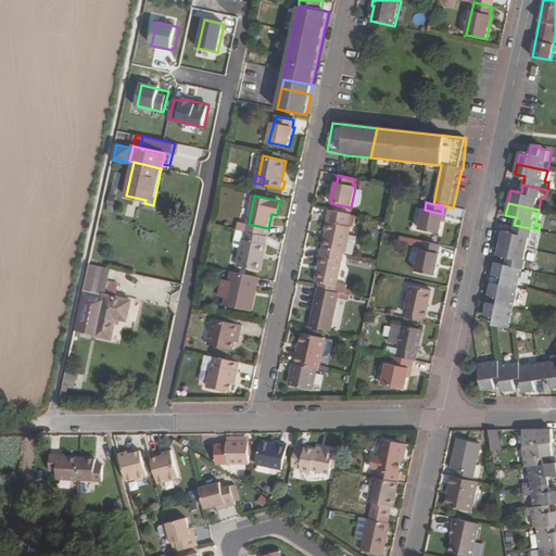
[(350,226),(352,215),(330,210),(326,230),(328,230),(324,248),(345,252),(346,252),(354,254),(357,243),(361,244),(362,243),(363,238),(362,237),(351,235),(352,226),(350,226)]
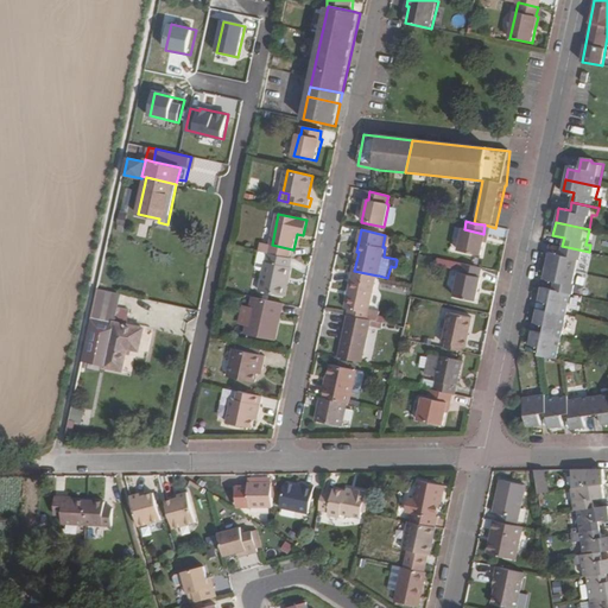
[(485,234),(483,234),(464,229),(463,229),(457,252),(480,257),(485,234)]
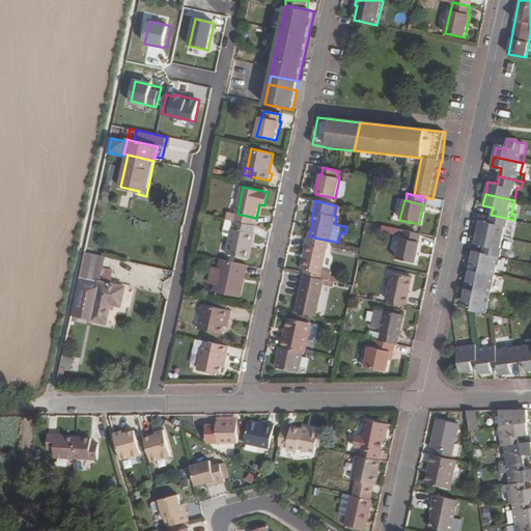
[(255,218),(238,214),(229,212),(228,219),(236,221),(254,224),(255,218)]
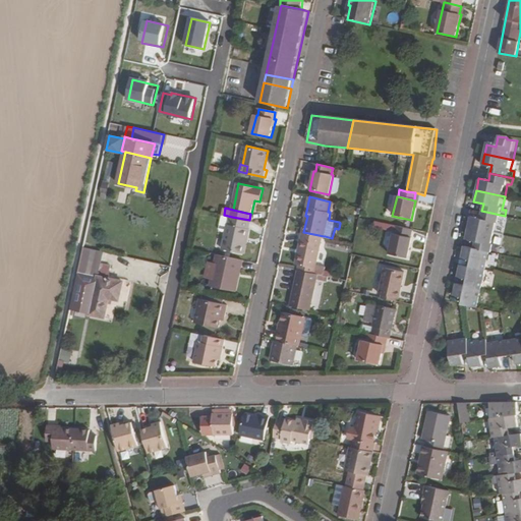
[(505,216),(481,211),(480,217),(470,215),(468,226),(497,232),(500,220),(503,221),(505,216)]
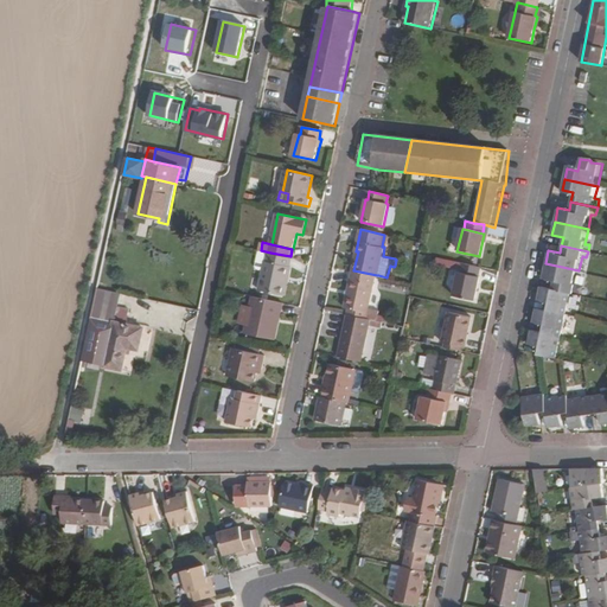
[(269,261),(270,253),(261,250),(257,266),(260,268),(264,270),(267,261),(269,261)]
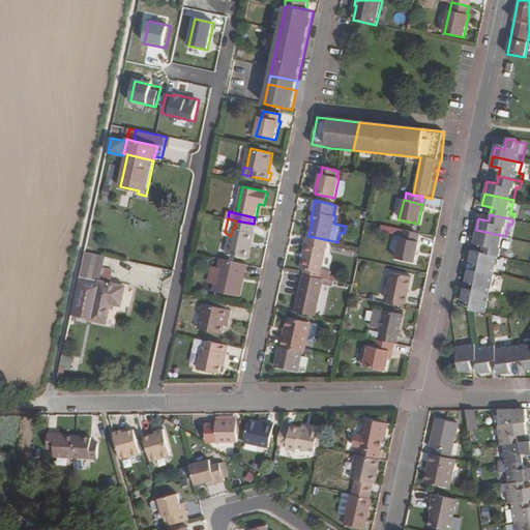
[(233,228),(228,253),(246,257),(249,241),(254,241),(256,233),(254,232),(256,225),(254,224),(236,221),(235,228),(233,228)]
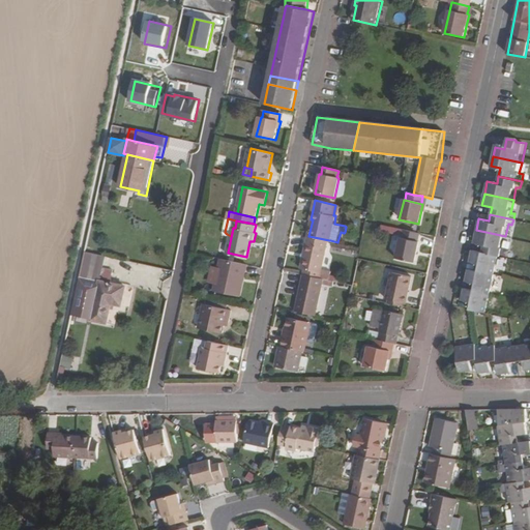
[(381,232),(396,235),(399,228),(383,225),(381,232)]
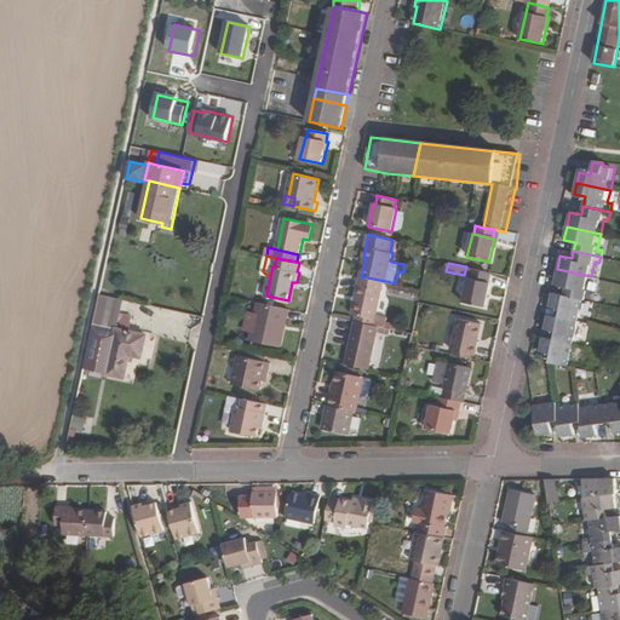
[(591,276),(557,269),(554,282),(566,286),(563,294),(586,299),(590,300),(592,292),(587,292),(591,276)]
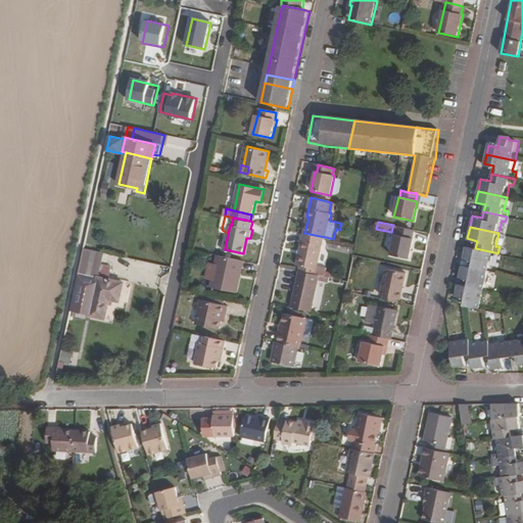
[(411,240),(413,232),(397,229),(395,237),(393,236),(389,256),(408,260),(412,240),(411,240)]
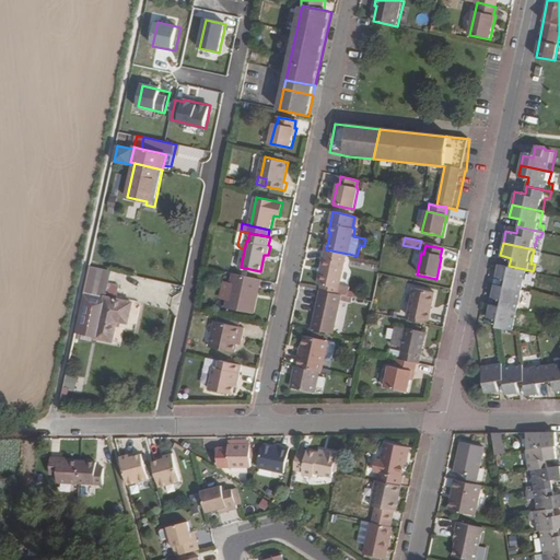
[(340,288),(348,254),(326,249),(318,282),(323,283),(322,288),(339,292),(340,288)]
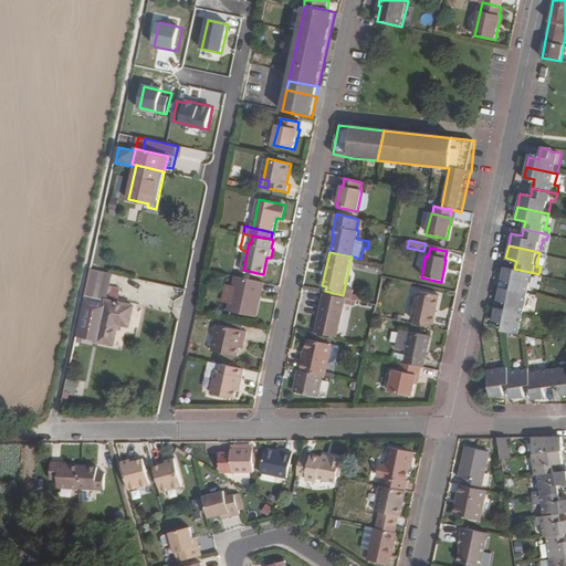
[(514,269),(504,266),(501,279),(512,281),(510,290),(531,294),(534,295),(536,287),(532,286),(535,273),(514,269)]
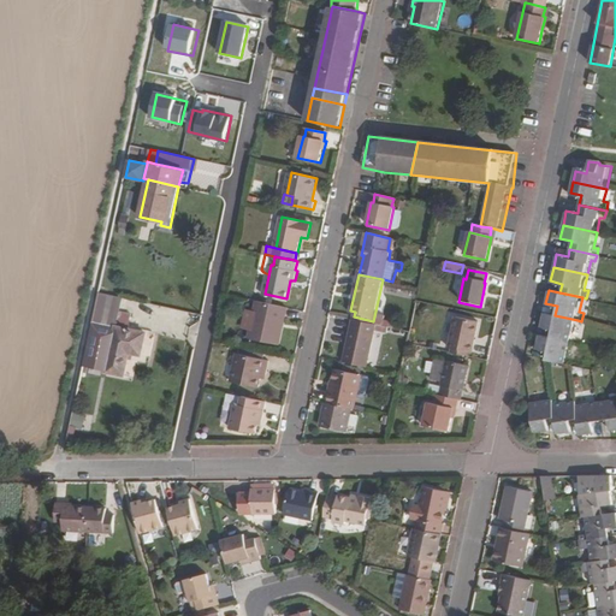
[(123,298),(101,294),(84,366),(107,371),(117,329),(112,327),(114,312),(120,313),(123,298)]
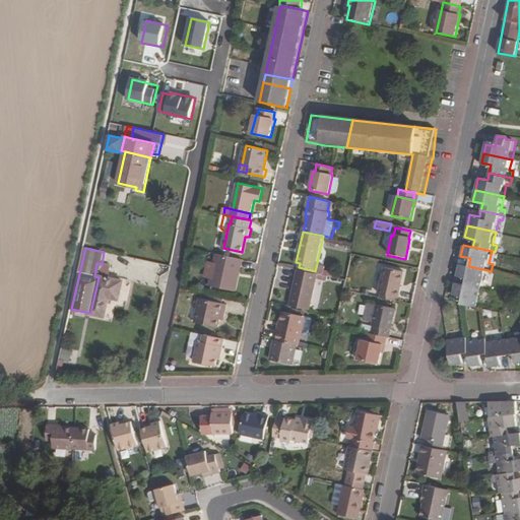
[(242,267),(244,259),(217,253),(215,261),(207,259),(204,276),(212,278),(211,284),(235,289),(238,275),(239,266),(242,267)]
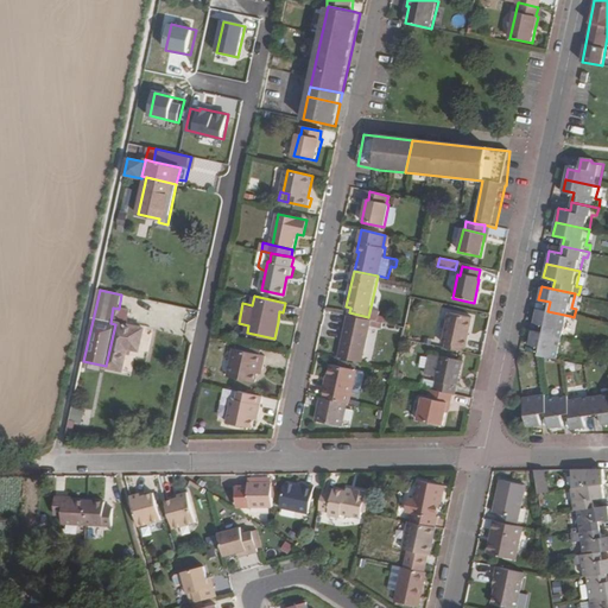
[(119,309),(113,308),(111,323),(115,324),(106,366),(106,367),(122,371),(128,348),(139,350),(145,329),(127,325),(131,311),(119,309)]
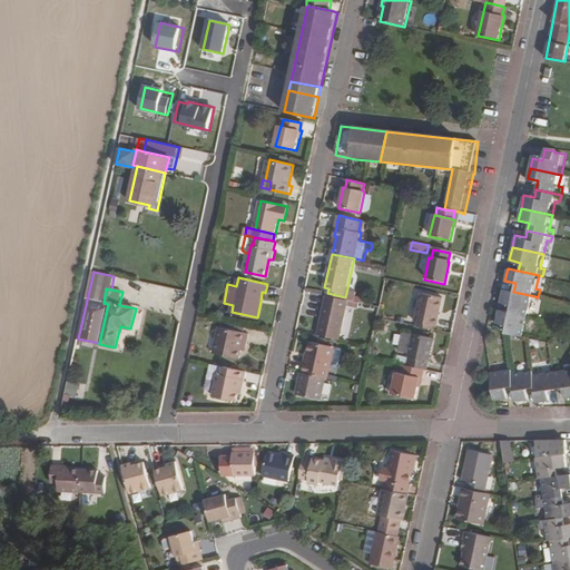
[(513,292),(502,290),(500,302),(511,304),(509,312),(530,316),(533,317),(536,311),(531,311),(534,296),(513,292)]
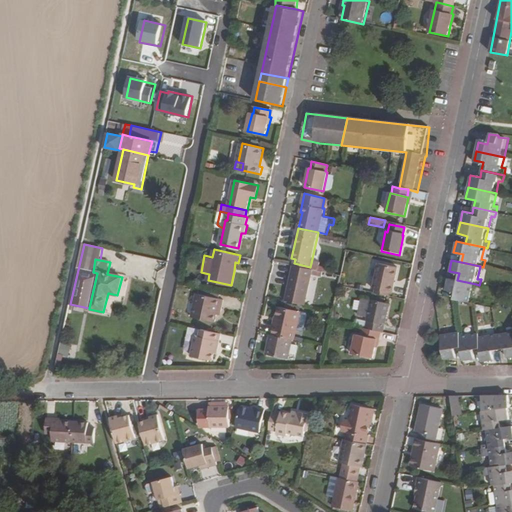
[(310,267),(294,263),(286,299),(306,304),(313,268),(310,267)]
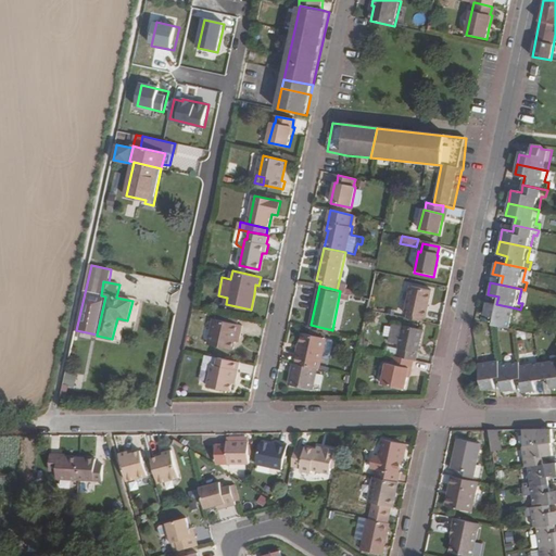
[(430,292),(409,288),(404,316),(424,320),(430,292)]
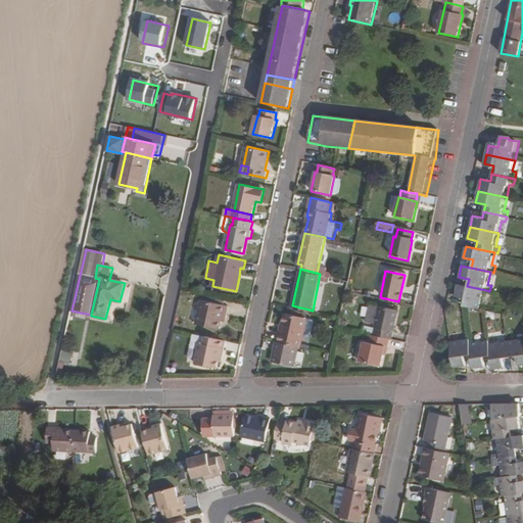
[(467,286),(458,284),(455,295),(465,297),(463,304),(464,304),(484,310),(486,310),(487,303),(483,302),(486,290),(467,286)]
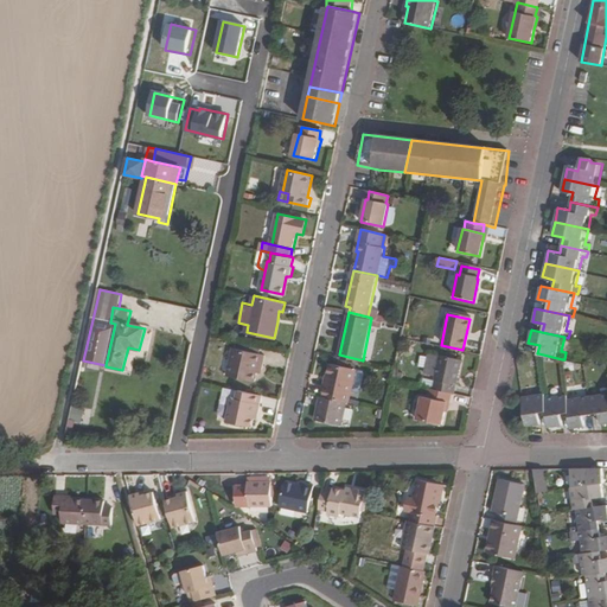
[(228,375),(256,381),(257,372),(259,368),(263,369),(266,355),(235,347),(228,375)]
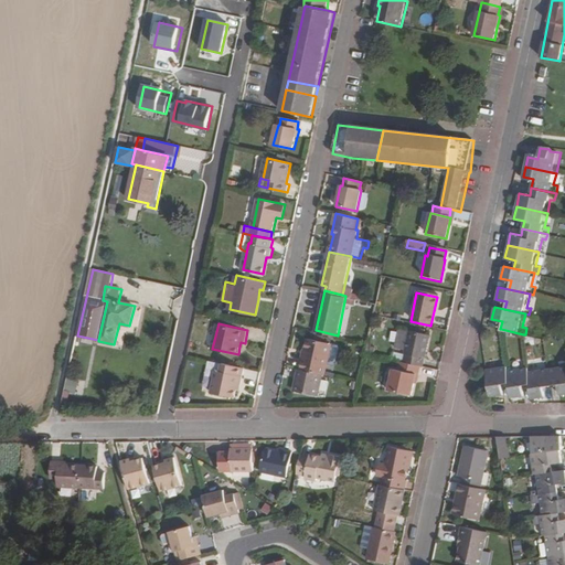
[(404,349),(407,333),(400,331),(396,348),(404,349)]
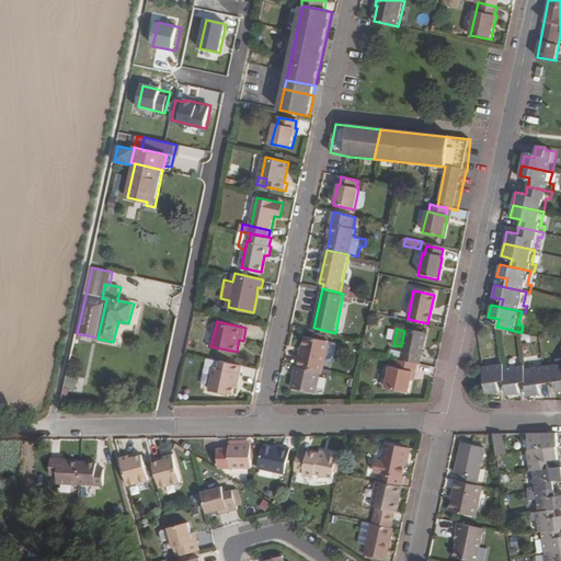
[(401,346),(398,361),(415,365),(419,365),(425,335),(404,331),(401,346)]
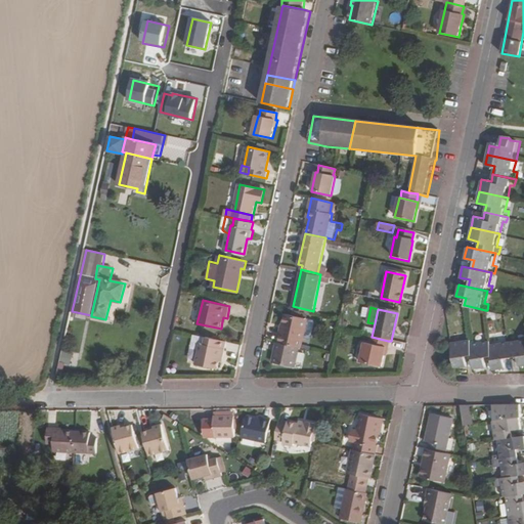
[(280,342),(300,346),(302,346),(308,317),(287,313),(280,342)]
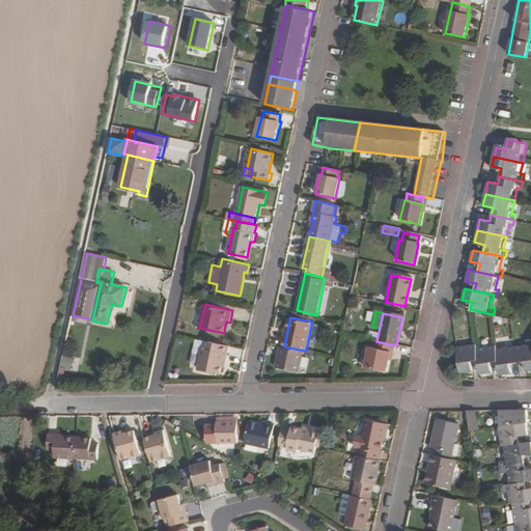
[(226,362),(230,344),(210,340),(208,347),(203,346),(199,367),(222,372),(224,361),(226,362)]
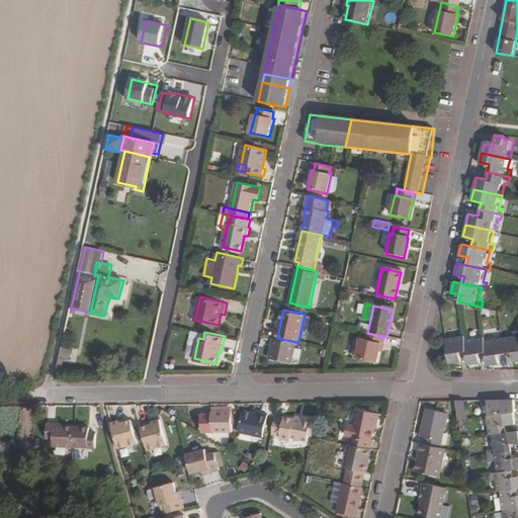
[(383,337),(367,333),(365,333),(363,341),(358,340),(354,360),(375,364),(379,345),(381,345),(383,337)]
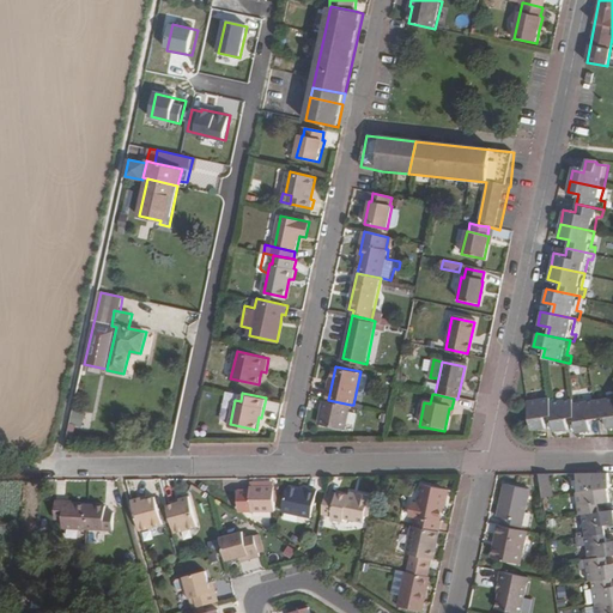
[(612,398),(594,401),(596,418),(604,417),(605,429),(612,428),(612,398)]
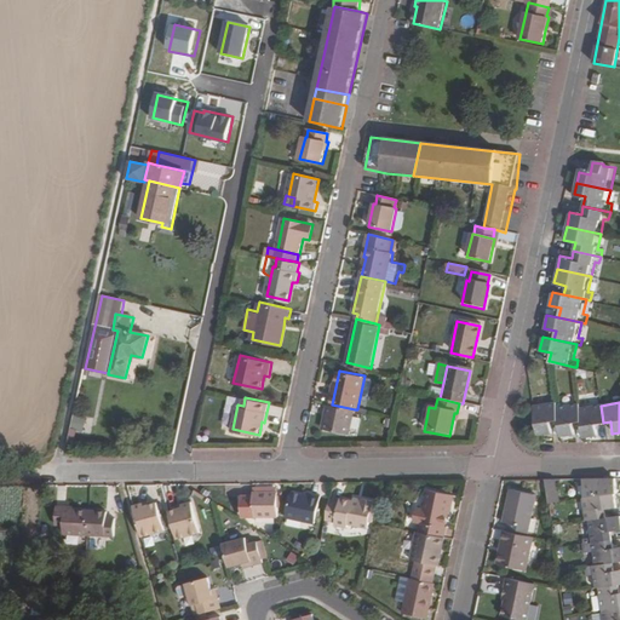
[(355,409),(332,405),(328,403),(326,414),(328,414),(326,428),(349,434),(355,409)]
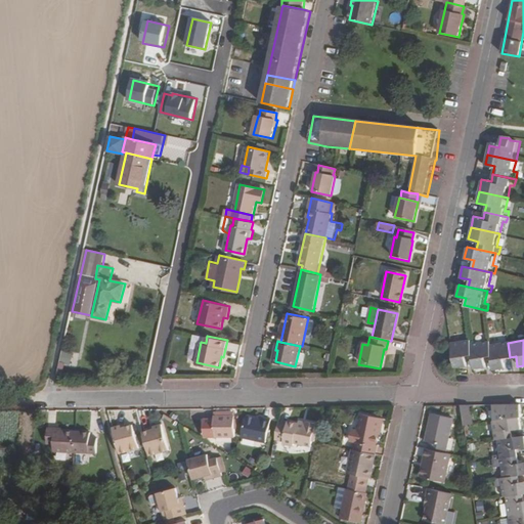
[(469,341),(449,343),(452,367),(465,366),(464,356),(470,355),(469,344),(469,341)]
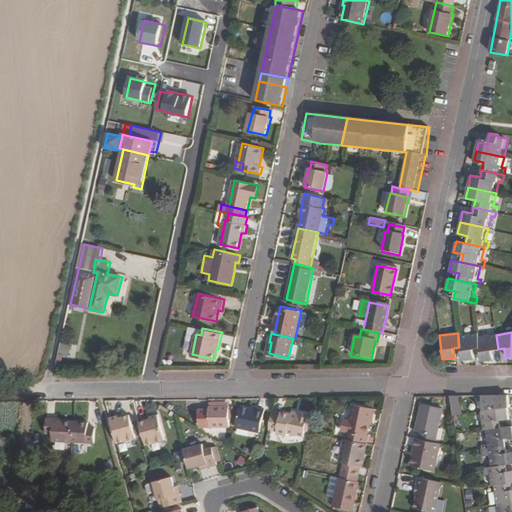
[(459,347),(461,361),(473,359),(472,350),(479,349),(478,337),(477,334),(458,336),(459,347)]
